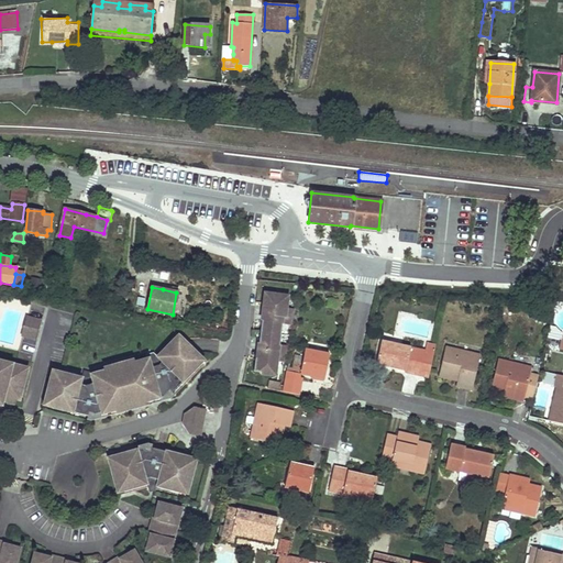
[(284,296),(262,293),(260,305),(266,305),(264,320),(258,320),(255,342),(261,342),(258,359),(252,357),(250,370),(274,374),(274,372),(275,360),(282,361),(284,361),(286,344),(277,343),(278,333),(280,323),(289,324),(291,308),(289,308),(283,307),(284,296)]
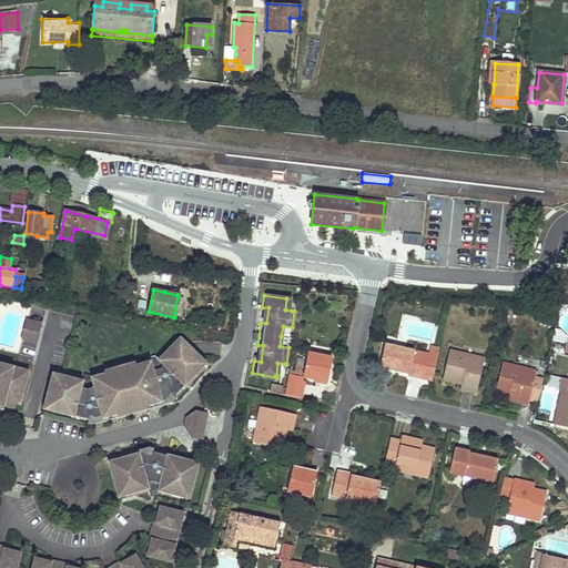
[(28,321),(22,338),(34,342),(40,324),(28,321)]
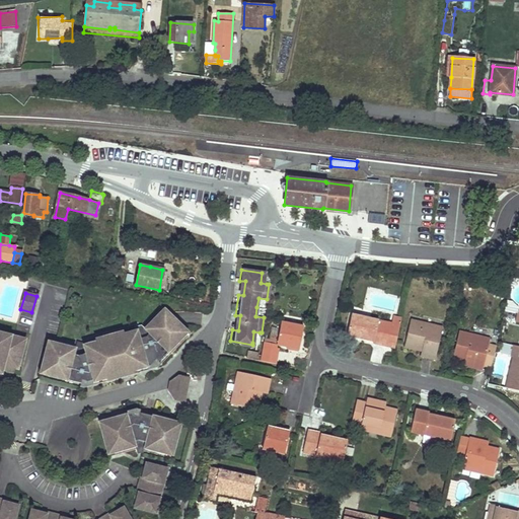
[(163,310),(159,314),(164,319),(168,314),(163,310)]
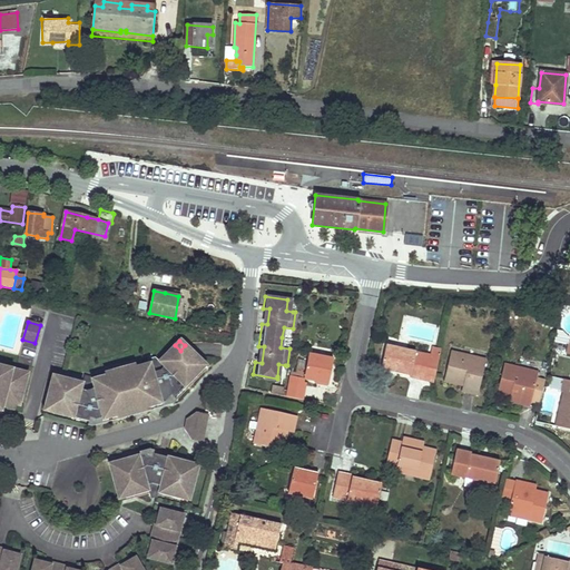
[(52,405),(50,412),(88,422),(89,419),(95,420),(100,419),(117,414),(145,406),(160,402),(166,400),(170,395),(173,397),(188,383),(200,371),(195,365),(200,361),(185,345),(180,351),(175,345),(158,362),(158,363),(163,367),(161,370),(156,364),(149,365),(135,370),(106,377),(86,383),(85,384),(84,391),(81,391),(82,384),(75,382),(59,377),(58,384),(51,383),(46,403),(52,405)]
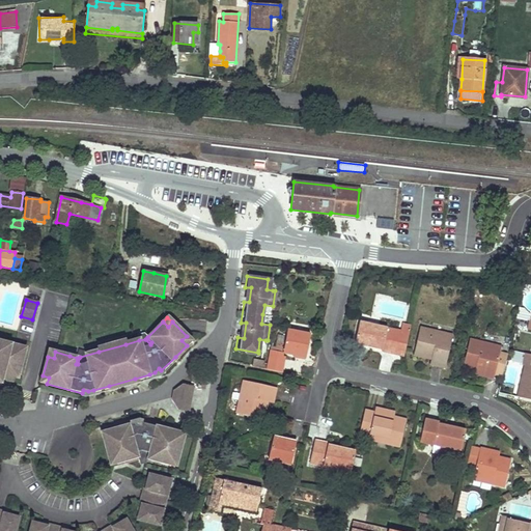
[(400,331),(359,323),(355,343),(372,346),(382,350),(382,351),(395,354),(396,348),(406,351),(409,333),(400,331)]
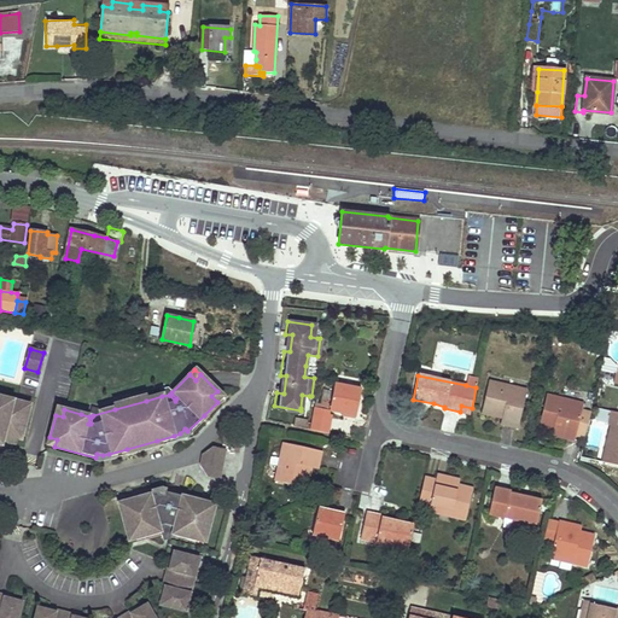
[(478,379),(467,377),(466,385),(476,388),(478,379)]
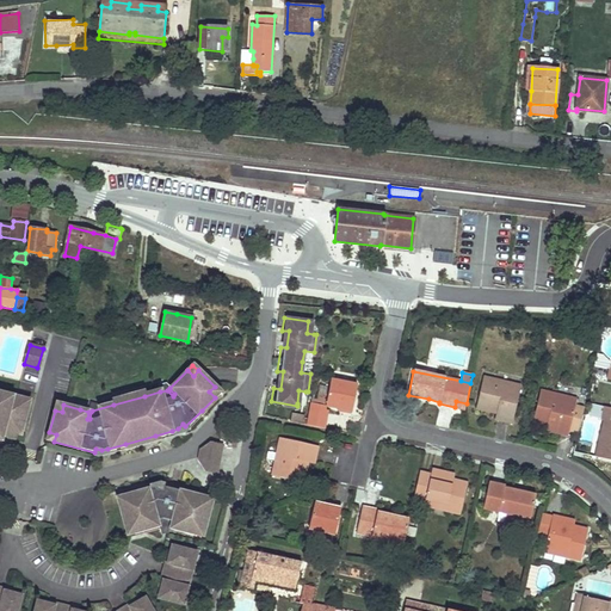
[(522,386),(483,377),(475,408),(495,413),(494,419),(503,421),(512,423),(522,386)]
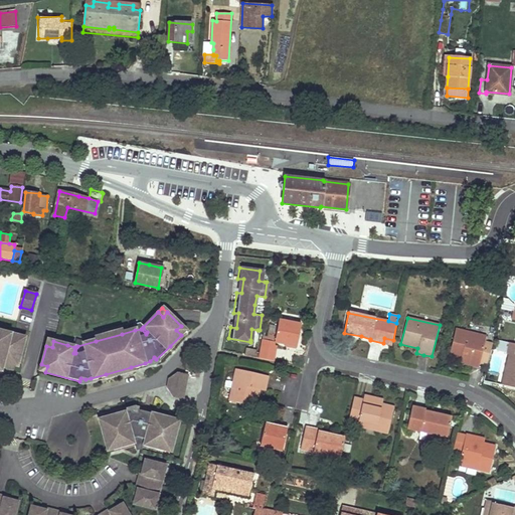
[(301,324),(279,320),(277,327),(275,339),(275,341),(289,344),(289,347),(292,347),(296,348),(301,324)]
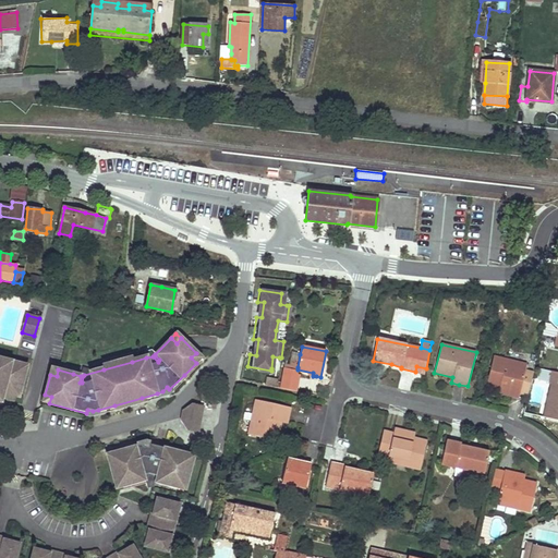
[(145,352),(146,358),(153,356),(158,362),(159,360),(155,355),(155,354),(153,352),(150,350),(145,352)]
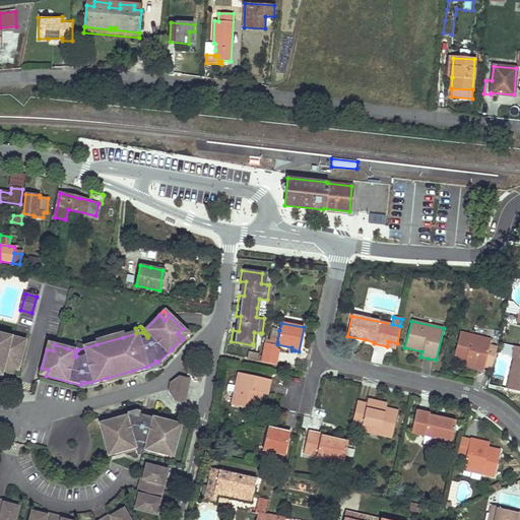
[(272,328),(269,340),(277,342),(279,330),(272,328)]
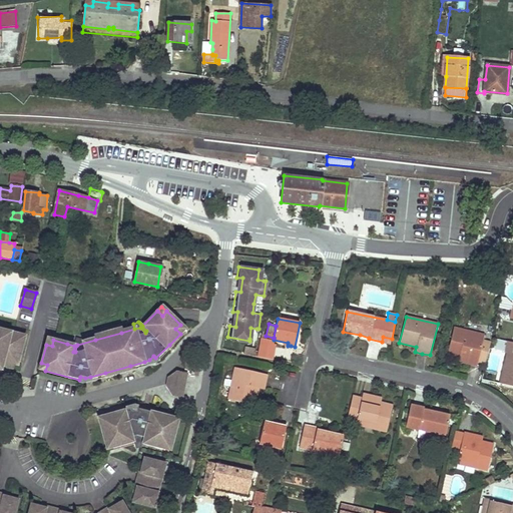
[(180,325),(175,329),(180,334),(184,329),(180,325)]
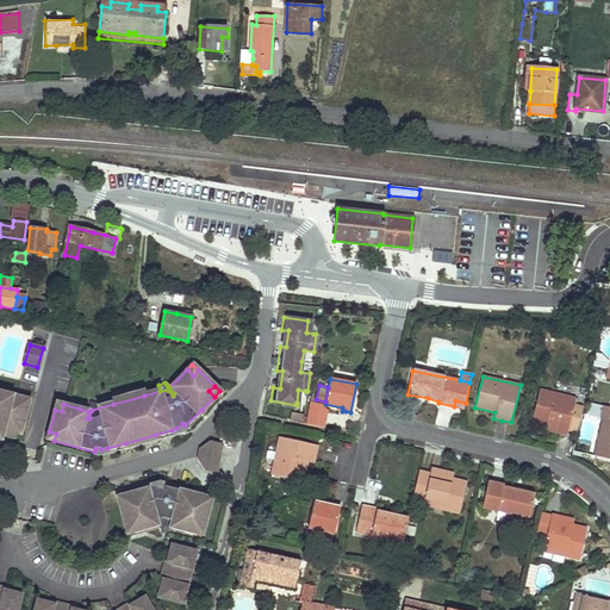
[(142,390),(112,399),(113,404),(144,396),(142,390)]
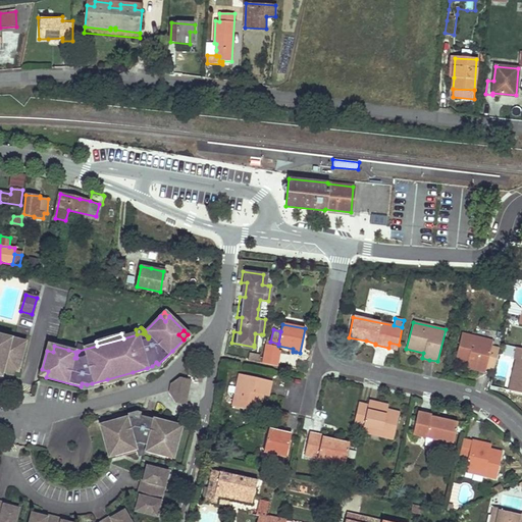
[(493,370),(499,350),(491,348),(492,342),(462,333),(455,360),(471,364),(470,368),(478,370),(485,372),(486,369),(493,370)]
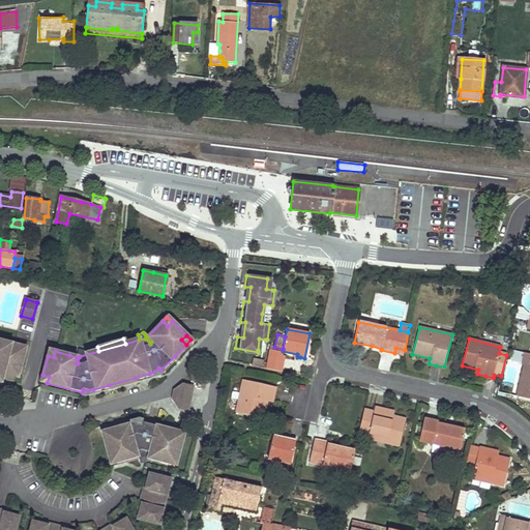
[(0,371),(2,372),(2,373),(3,373),(15,376),(18,377),(26,347),(0,340),(0,371)]
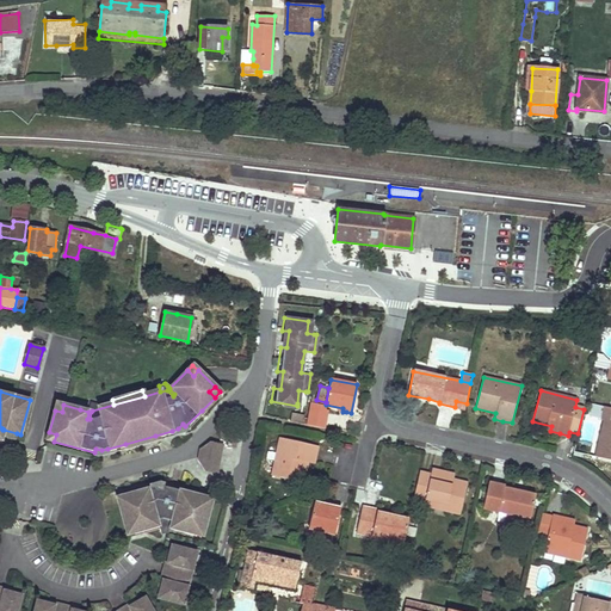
[(326,405),(310,402),(307,424),(325,427),(327,411),(325,409),(326,405)]
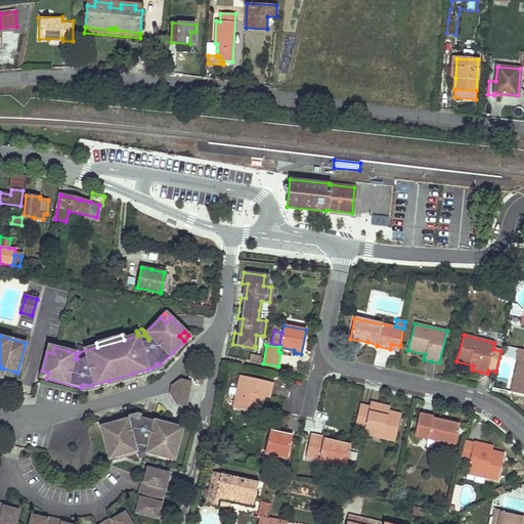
[(70,348),(69,351),(76,353),(75,359),(77,359),(78,353),(79,352),(78,348),(71,346),(70,348)]
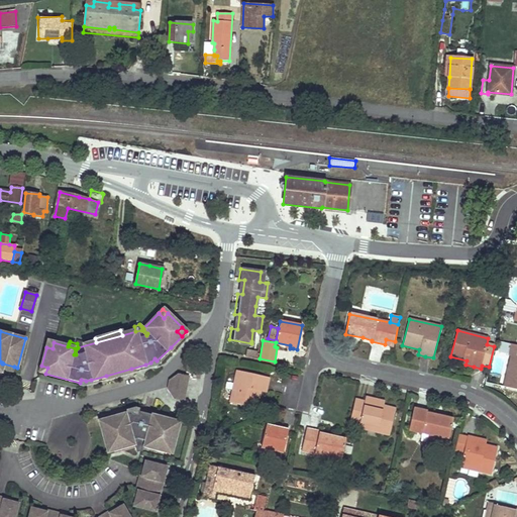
[(498,351),(508,354),(511,344),(501,341),(498,351)]
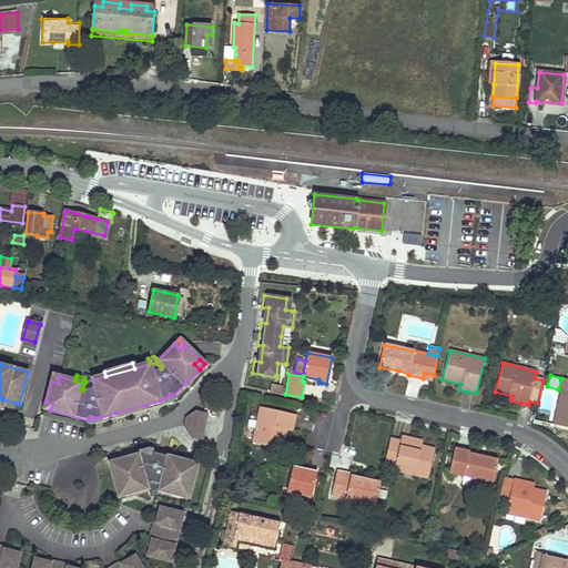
[(567,426),(567,389),(563,389),(555,424),(567,426)]
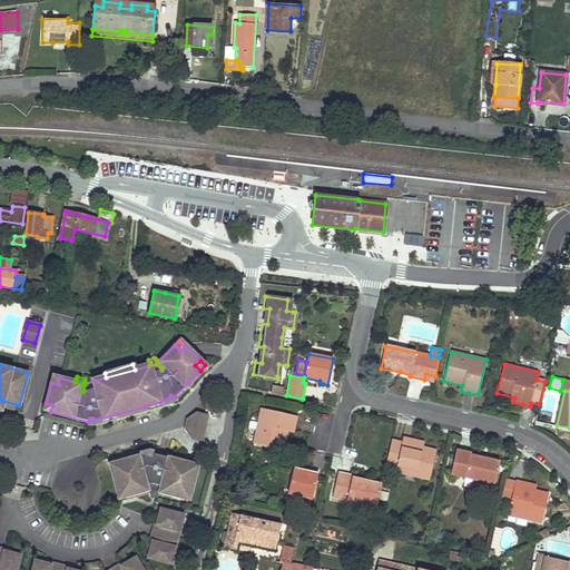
[(166,400),(160,402),(161,406),(173,404),(176,401),(173,397),(170,395),(166,400)]
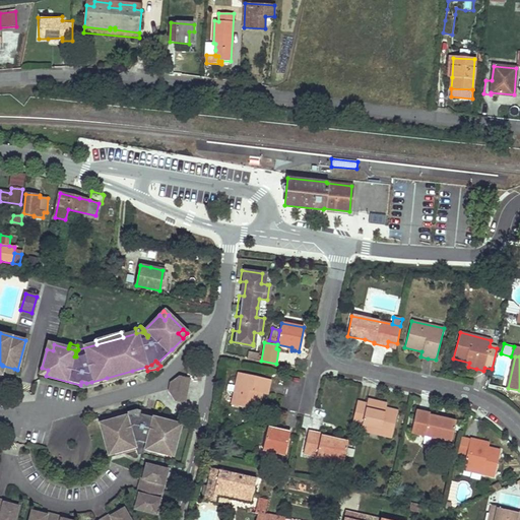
[(132,371),(107,378),(108,382),(134,375),(132,371)]
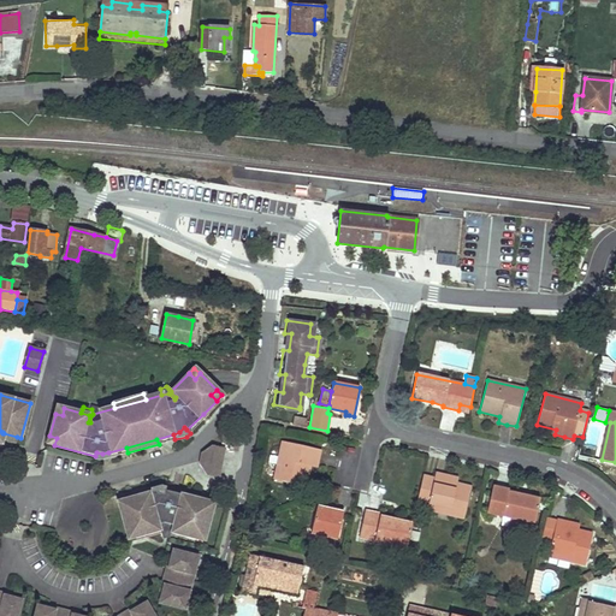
[(320,449),(283,440),(274,479),(307,486),(312,466),(317,467),(320,449)]
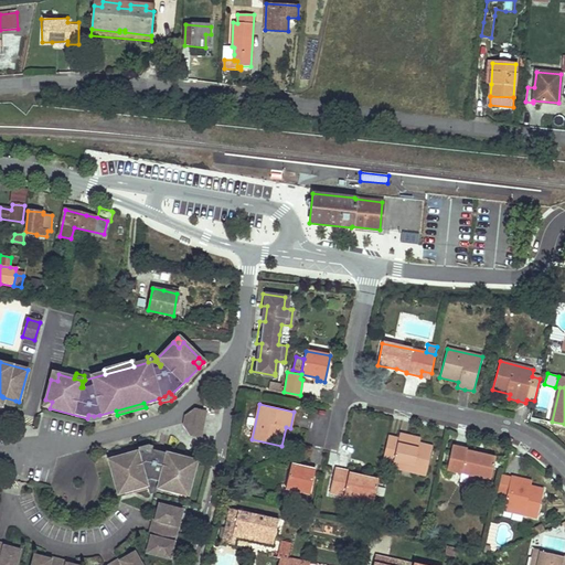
[(185,416),(183,427),(188,436),(201,438),(202,430),(202,429),(203,419),(204,419),(205,412),(193,409),(185,416)]
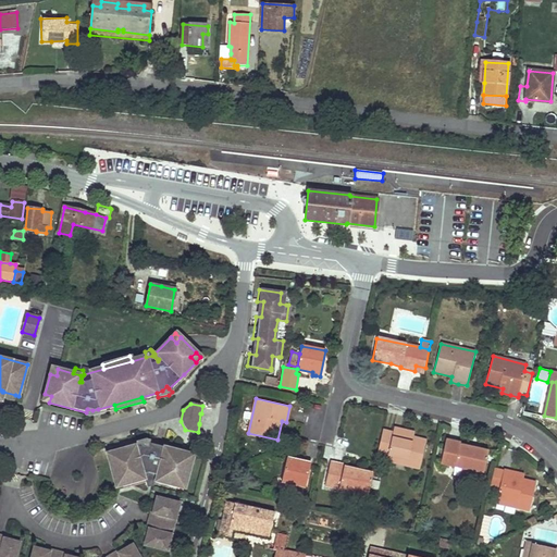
[(394,432),(390,454),(388,455),(408,459),(407,466),(421,469),(428,441),(410,436),(411,432),(404,430),(395,428),(394,432)]
